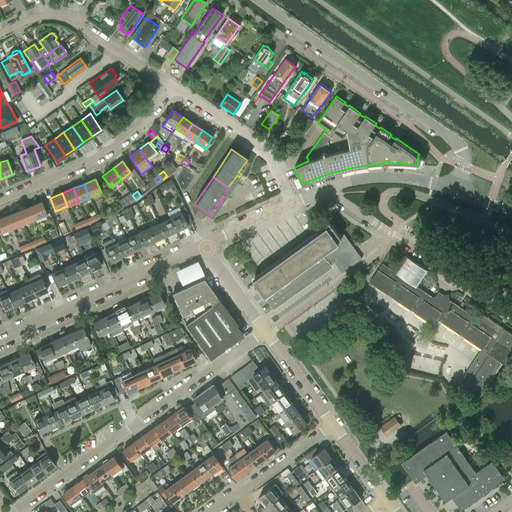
[(136,200),(132,195),(127,198),(131,203),(136,200)]
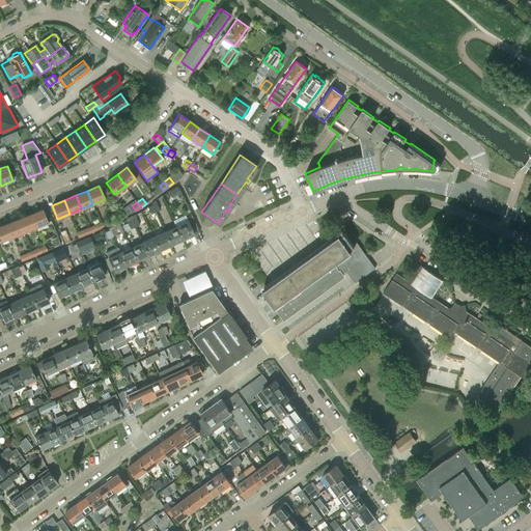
[(42,210),(30,214),(35,227),(47,222),(42,210)]
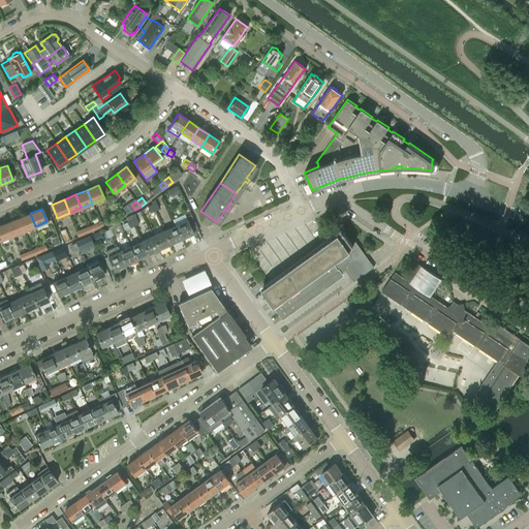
[(35,226),(30,213),(19,218),(24,231),(35,226)]
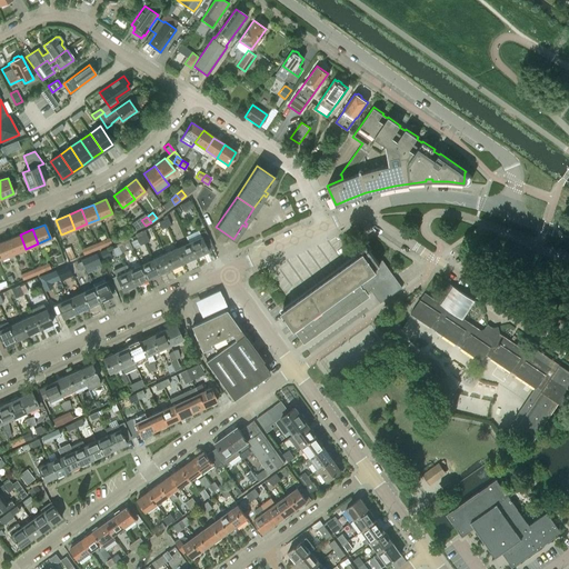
[(186,237),(188,242),(195,257),(213,248),(205,230),(199,233),(198,230),(186,237)]
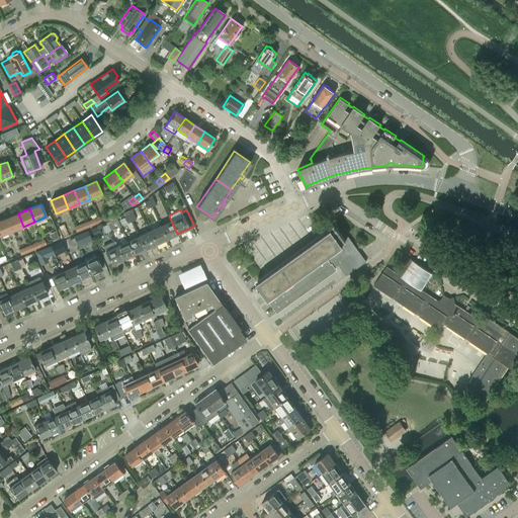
[(6,218),(12,231),(23,227),(18,213),(6,218)]
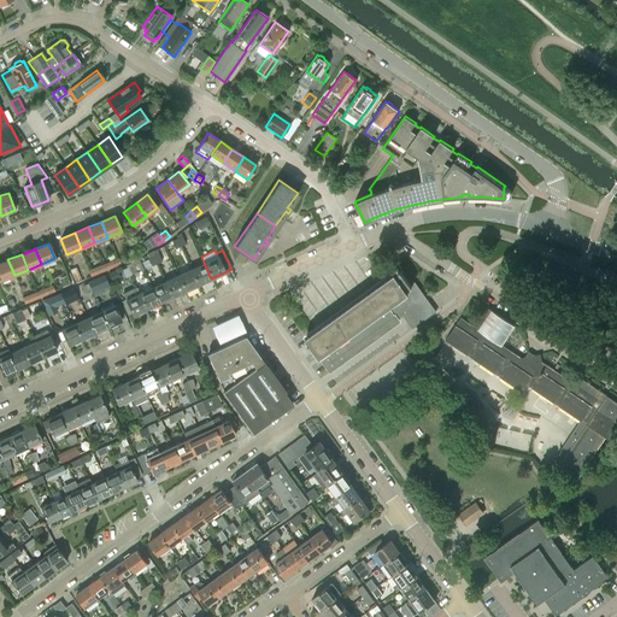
[(15,275),(7,259),(0,263),(0,278),(1,281),(15,275)]
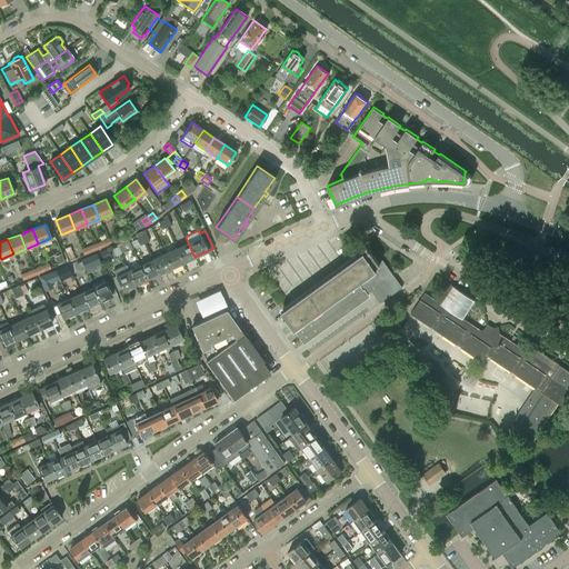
[(97,249),(105,246),(102,240),(95,243),(97,249)]
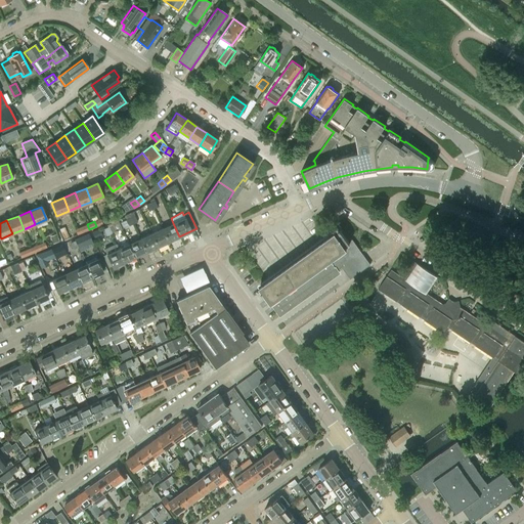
[(168,242),(179,236),(173,223),(163,228),(168,242)]
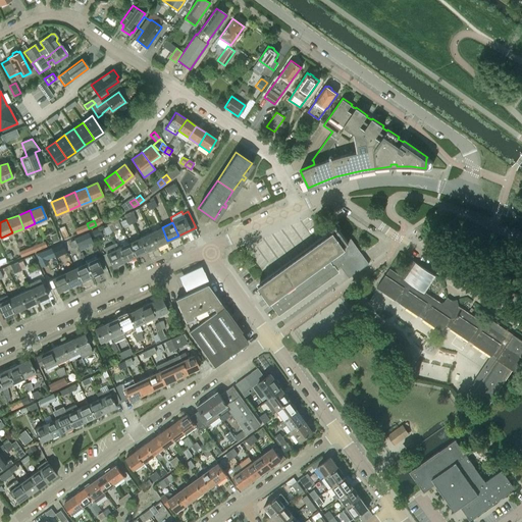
[(59,228),(63,239),(68,236),(64,225),(59,228)]
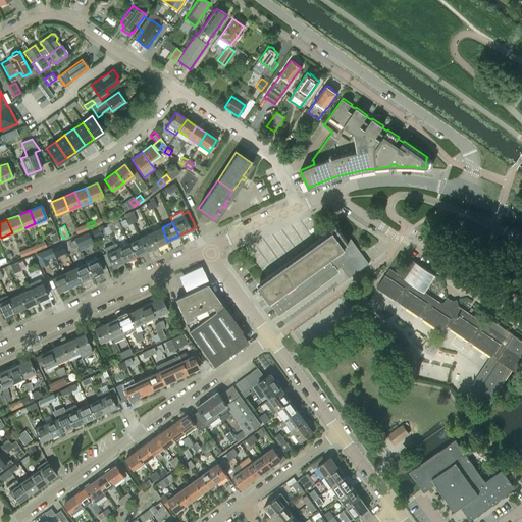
[(270,302),(270,301),(272,301),(274,303),(271,305),(279,315),(340,272),(337,269),(341,266),(337,263),(344,258),(340,252),(350,244),(347,241),(340,230),(341,229),(338,226),(313,246),(305,251),(296,258),(288,264),(279,270),(258,285),(270,302)]
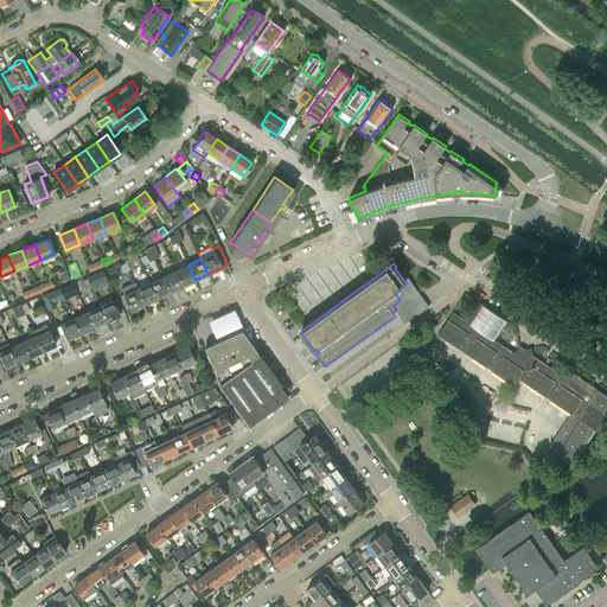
[(189,264),(176,270),(183,286),(195,280),(189,264)]
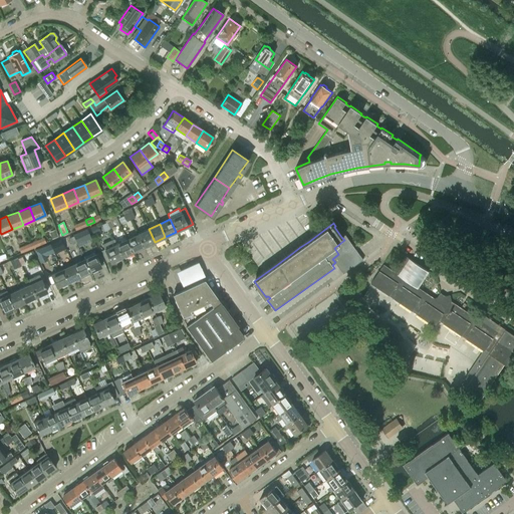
[(49,232),(52,239),(57,237),(55,229),(49,232)]
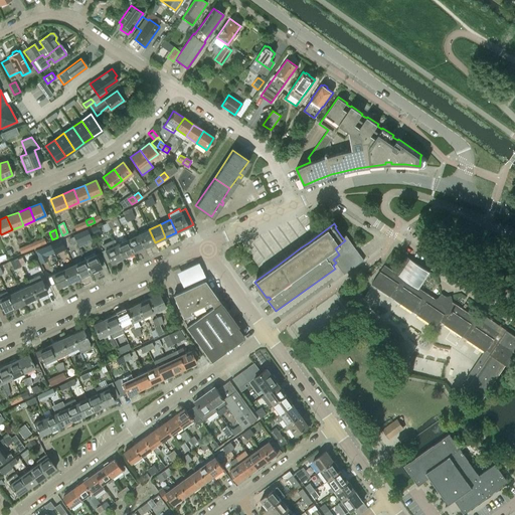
[(84,244),(93,240),(87,229),(72,235),(77,244),(83,241),(84,244)]
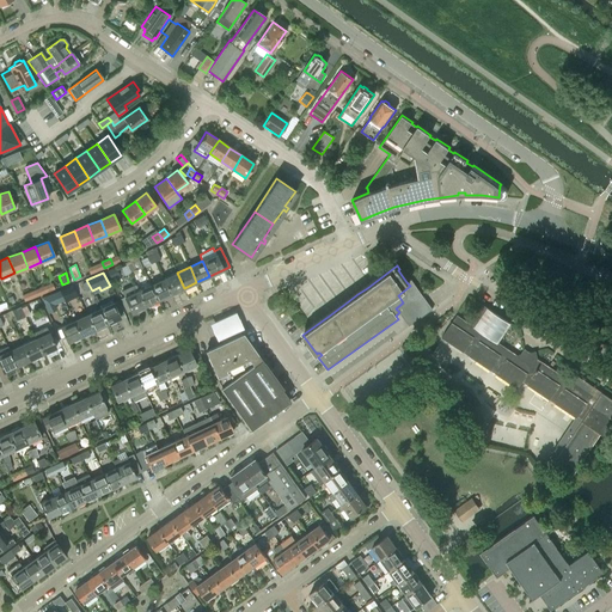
[(171,294),(184,288),(177,273),(164,279),(171,294)]
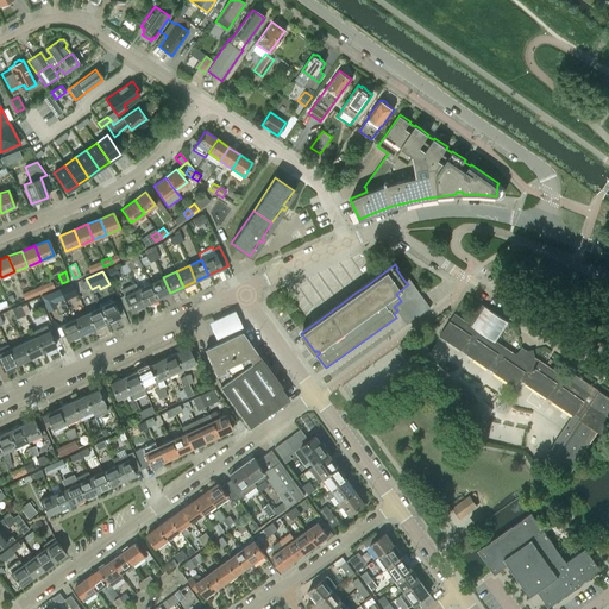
[(157,299),(170,293),(163,277),(150,283),(157,299)]
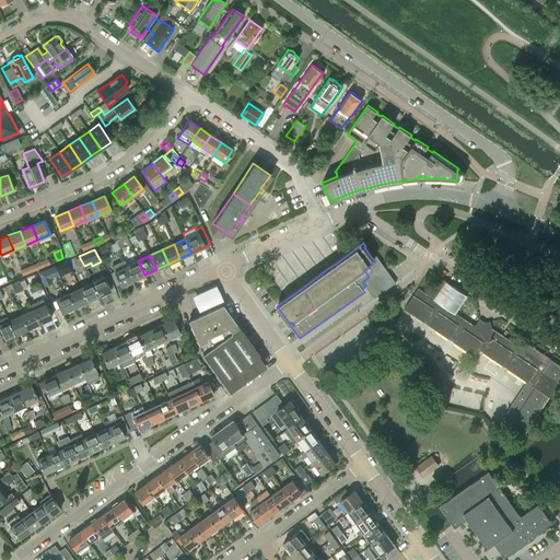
[(376,256),(372,258),(375,261),(364,270),(369,277),(362,282),(365,286),(374,298),(396,282),(376,256)]
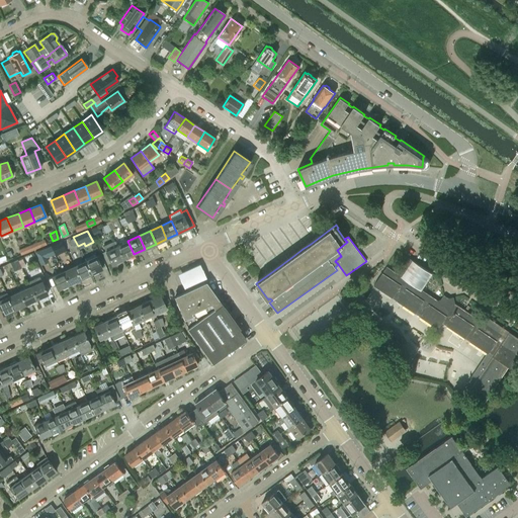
[(39,247),(47,245),(44,239),(36,242),(39,247)]
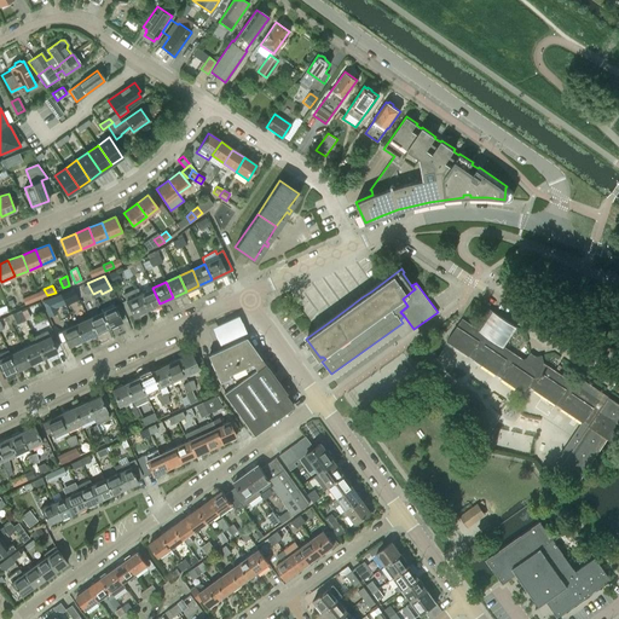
[(133,316),(146,310),(139,294),(136,288),(122,294),(133,316)]
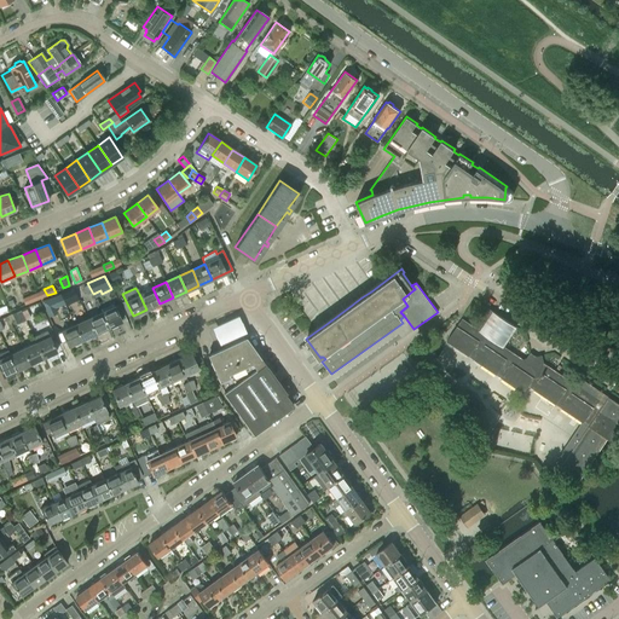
[(146,310),(160,304),(152,288),(139,294),(146,310)]
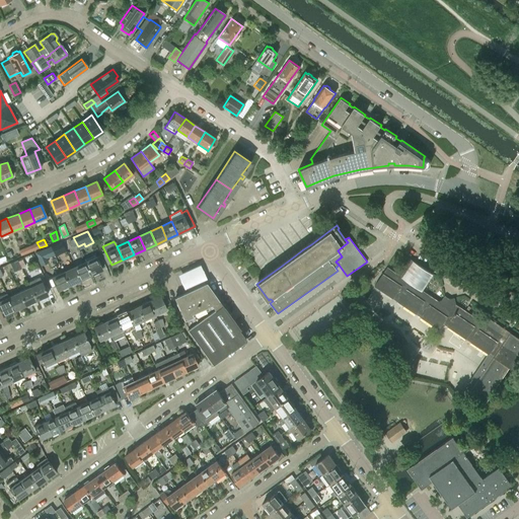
[(24,247),(26,253),(33,250),(30,244),(24,247)]
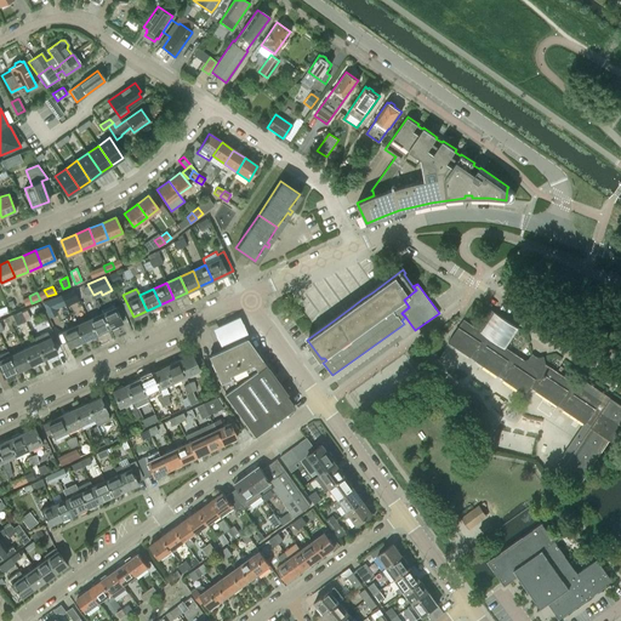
[(61,295),(43,302),(50,318),(57,314),(55,309),(60,307),(64,305),(61,296),(61,295)]
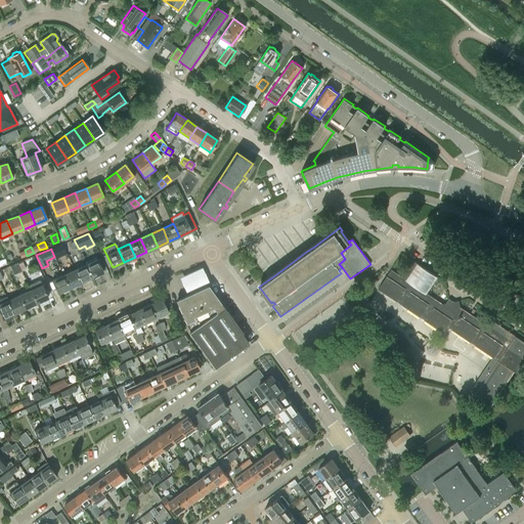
[(85,264),(91,277),(102,272),(96,259),(85,264)]
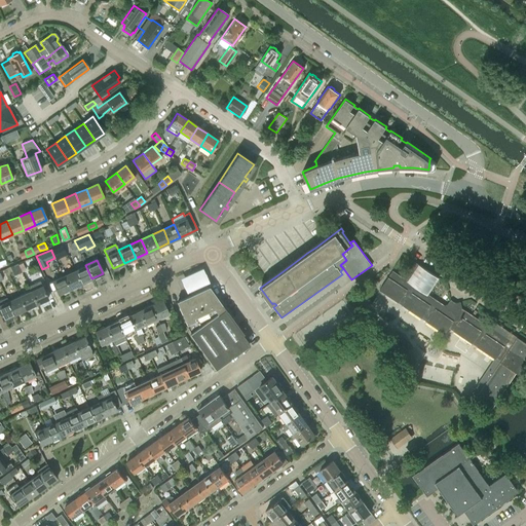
[(445,305),(428,295),(440,278),(416,262),(405,278),(393,271),(389,277),(388,276),(379,290),(444,334),(449,328),(494,359),(476,387),(475,386),(468,395),(491,409),(516,373),(519,375),(525,363),(525,343),(493,322),(489,328),(461,309),(461,308),(461,302),(456,303),(451,300),(448,304),(445,305)]
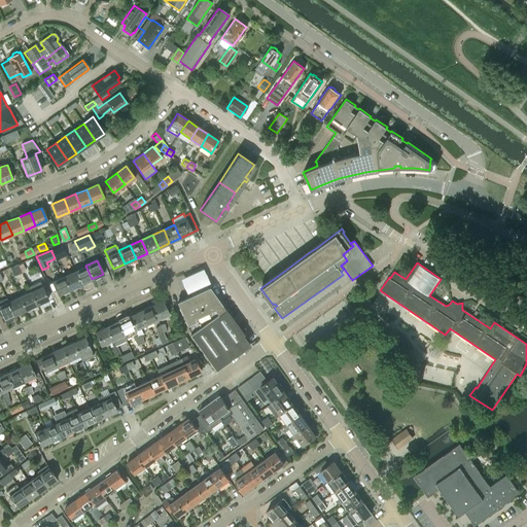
[(80,284),(92,279),(85,266),(74,271),(80,284)]
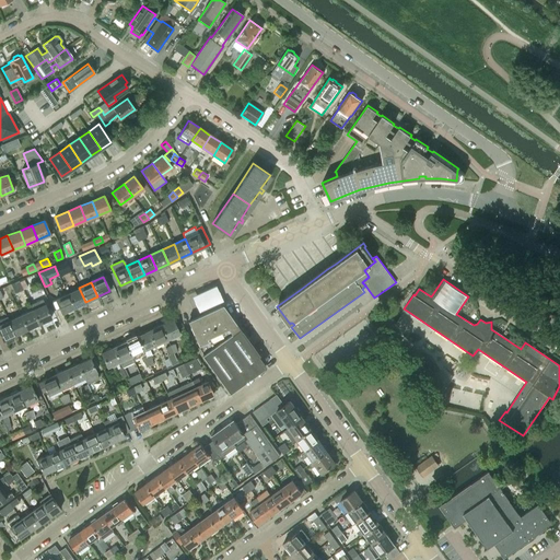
[(216,287),(191,298),(200,316),(222,305),(224,305),(216,287)]
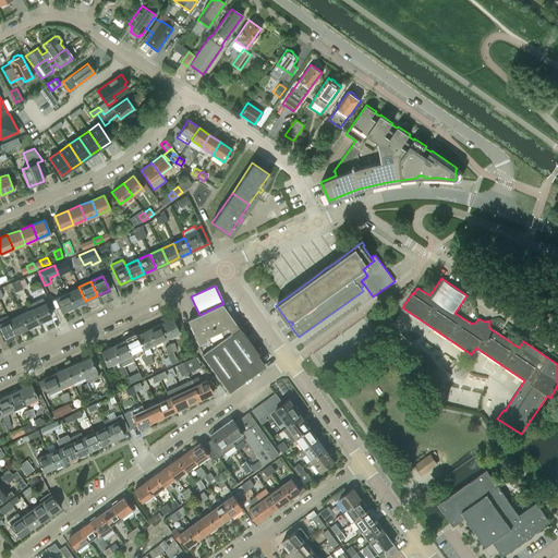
[(79,287),(67,292),(74,306),(85,301),(79,287)]
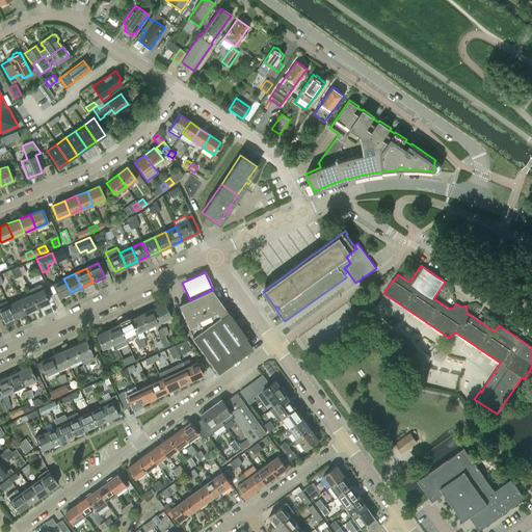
[(58,297),(71,292),(63,278),(52,284),(58,297)]
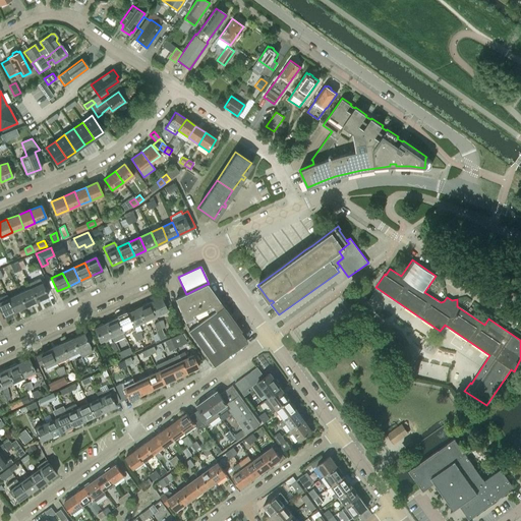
[(37,301),(48,296),(40,278),(27,284),(31,288),(37,301)]
